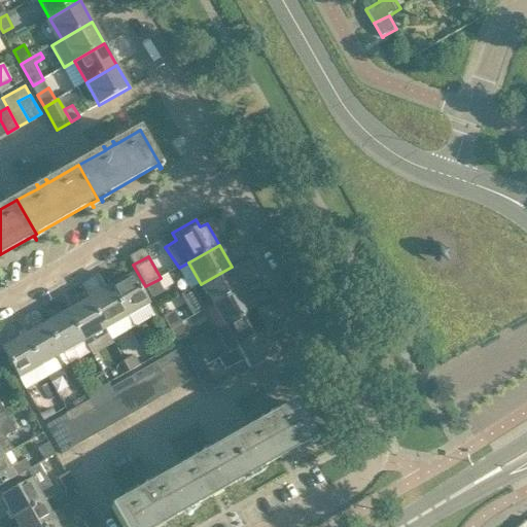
[(201,284),(192,288),(205,311),(213,306),(244,288),(232,267),(201,284)]
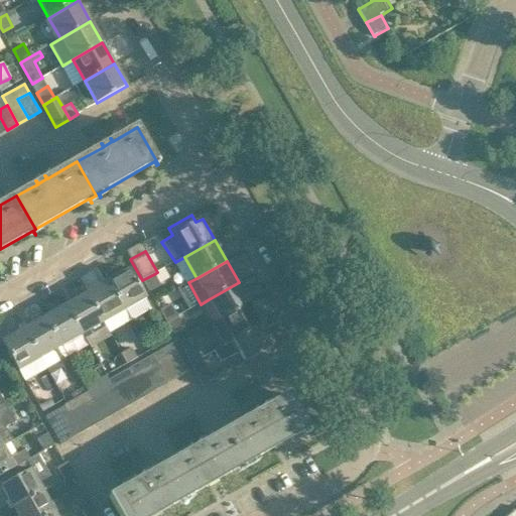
[(107,281),(124,310),(145,298),(129,269),(107,281)]
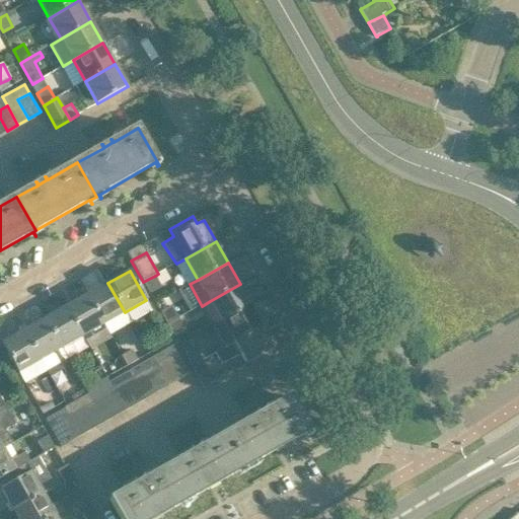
[(155,276),(143,282),(150,293),(161,287),(155,276)]
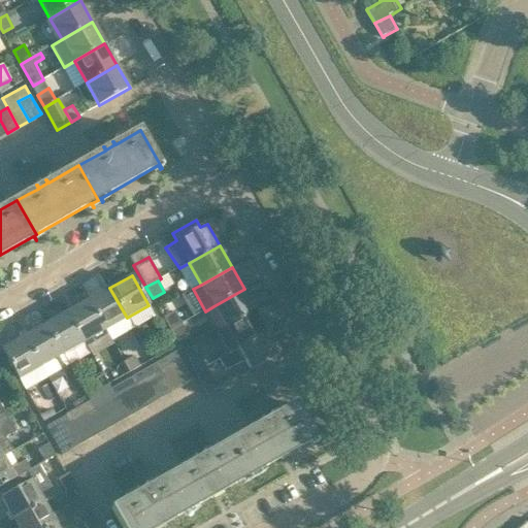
[(109,288),(89,300),(105,330),(127,318),(109,288)]
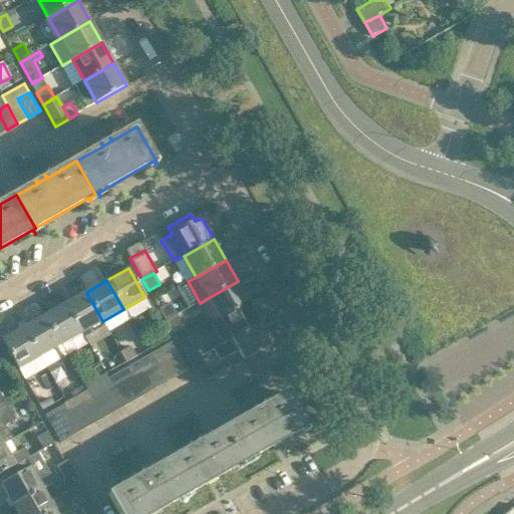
[(208,298),(219,318),(220,318),(249,302),(238,281),(208,298)]
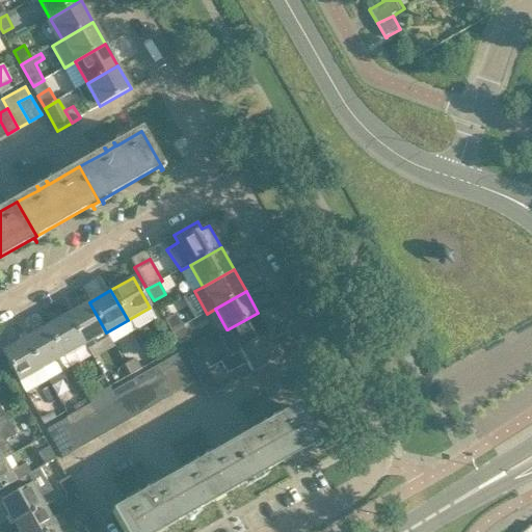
[(89,302),(68,315),(84,345),(94,340),(106,333),(89,302)]
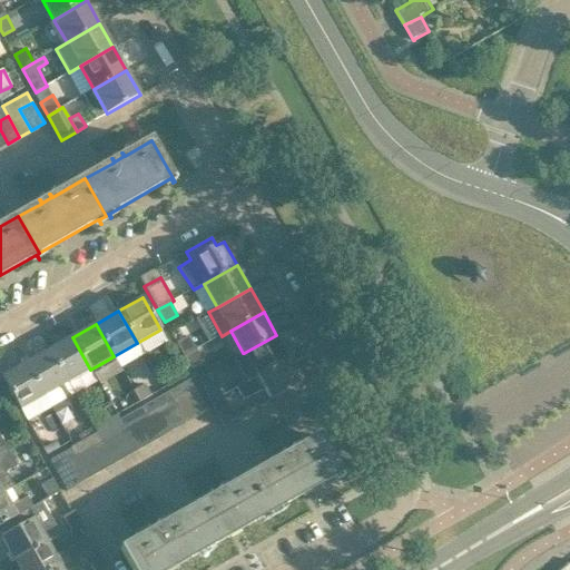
[(276,335),(244,353),(243,353),(234,359),(247,382),(290,357),(276,335)]
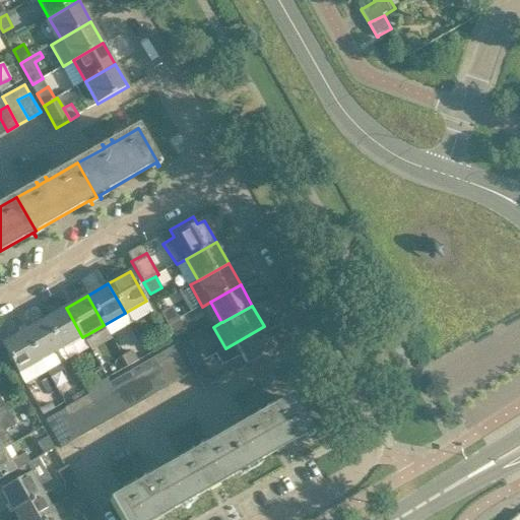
[(160,314),(168,325),(179,319),(172,307),(160,314)]
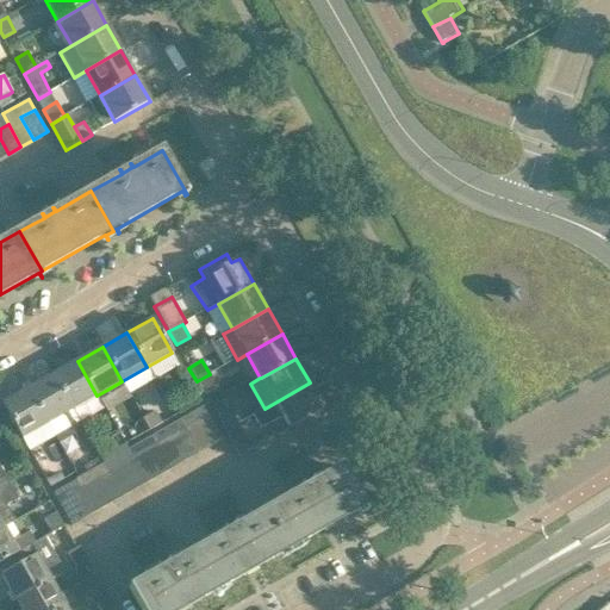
[(73,410),(97,396),(78,361),(53,375),(73,410)]
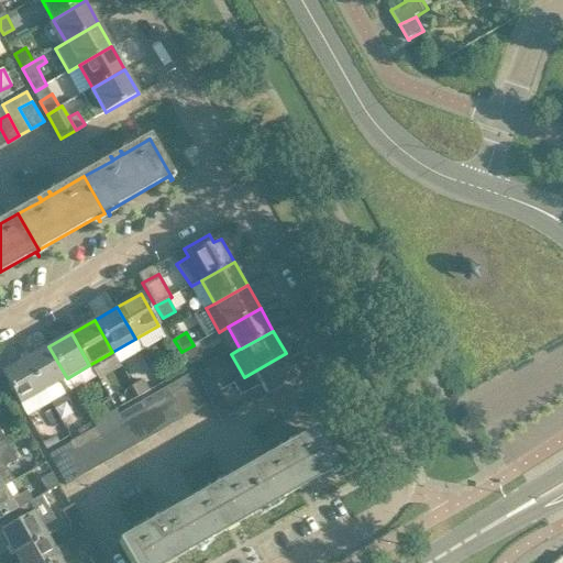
[(194,345),(181,352),(189,365),(201,359),(194,345)]
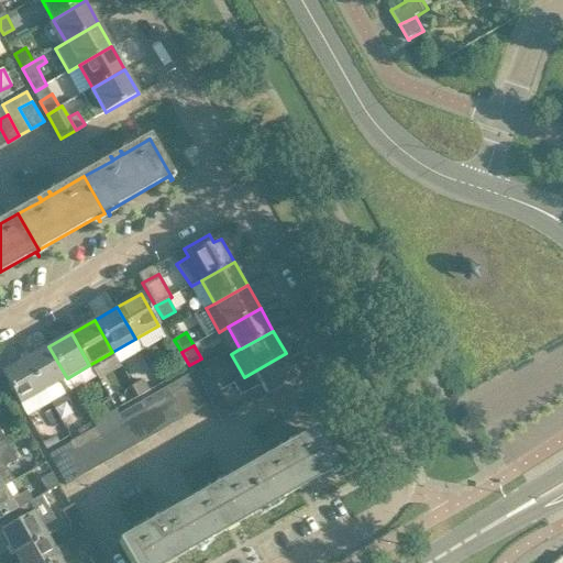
[(48,346),(25,359),(44,392),(51,403),(55,410),(77,397),(74,389),(67,378),(48,346)]
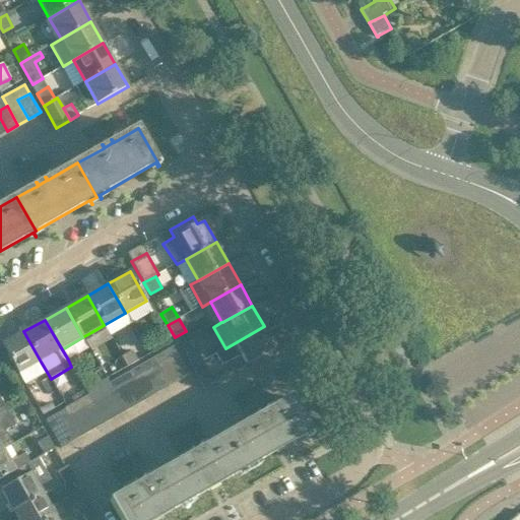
[(222,366),(241,354),(247,366),(276,348),(264,326),(225,348),(215,353),(222,366)]
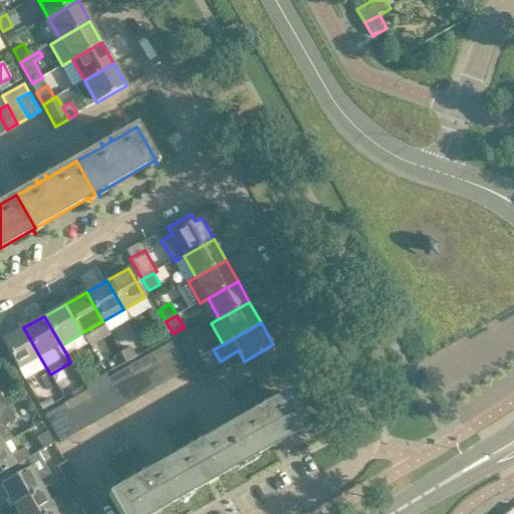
[(46,367),(40,357),(23,327),(2,340),(24,380),(46,367)]
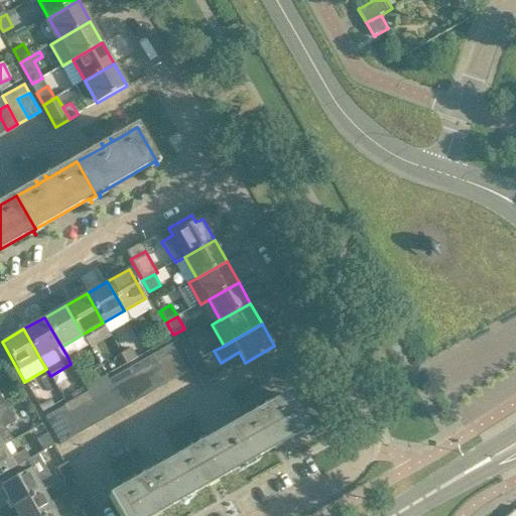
[(155,365),(165,359),(177,352),(172,344),(150,357),(155,365)]
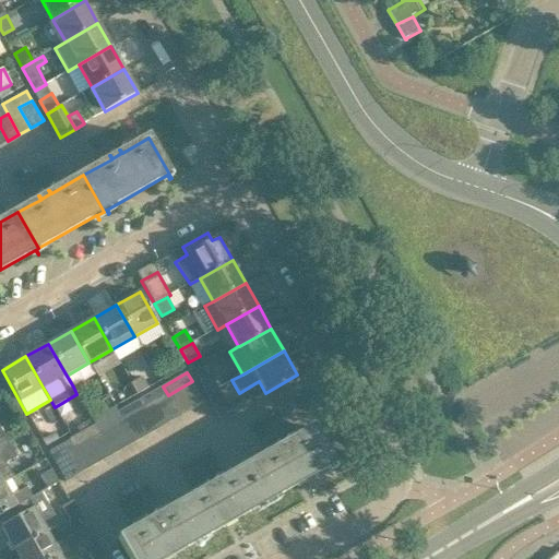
[(211,376),(199,382),(205,395),(218,388),(211,376)]
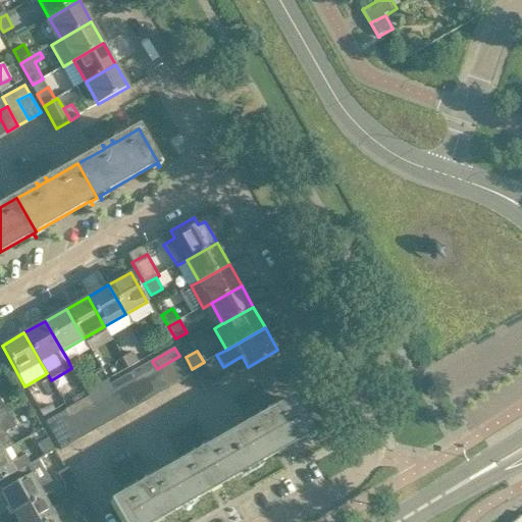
[(122,359),(127,367),(128,369),(139,363),(133,353),(122,359)]
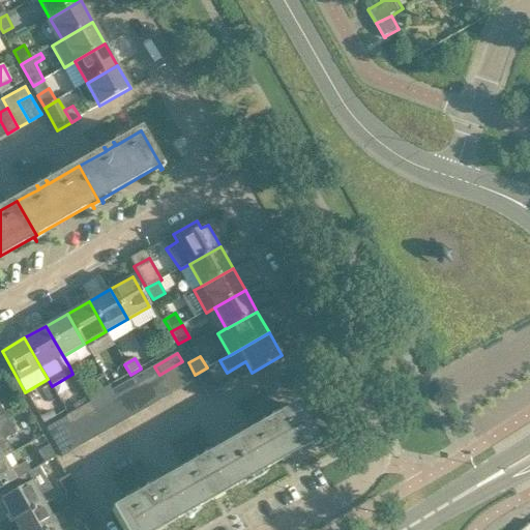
[(182,361),(170,369),(182,389),(194,382),(182,361)]
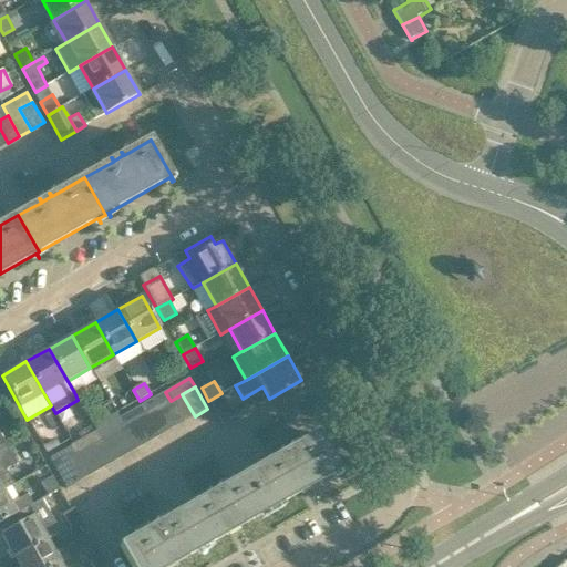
[(165,392),(142,404),(147,414),(160,408),(171,401),(165,392)]
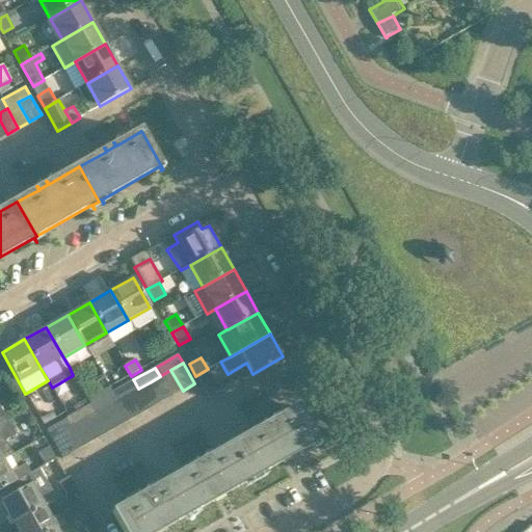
[(221,393),(220,392),(208,369),(195,376),(209,399),(221,393)]
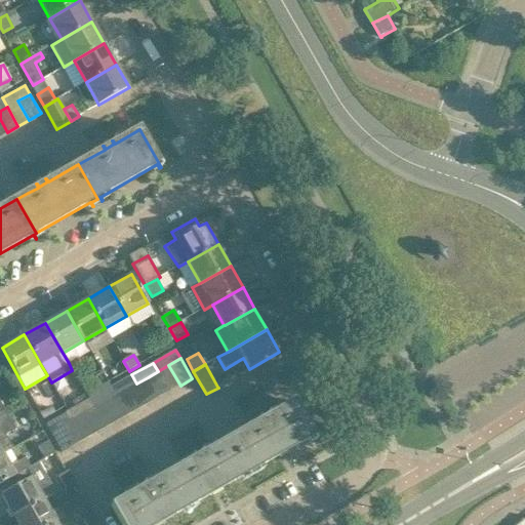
[(180,386),(168,365),(158,371),(169,392),(180,386)]
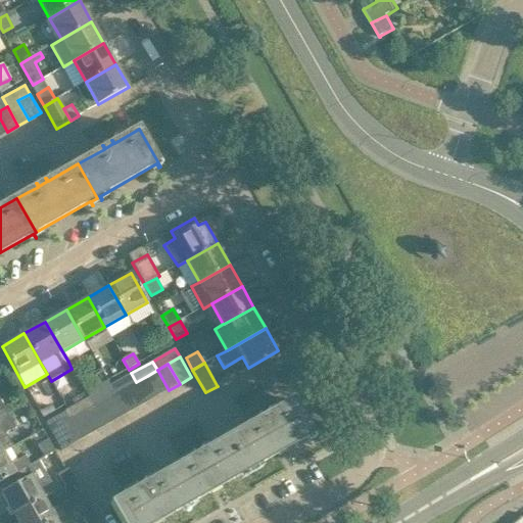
[(157,370),(147,376),(158,395),(169,390),(157,370)]
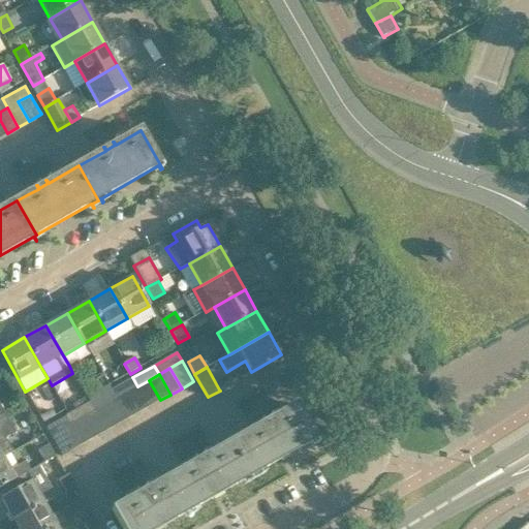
[(82,389),(90,402),(111,390),(103,376),(82,389)]
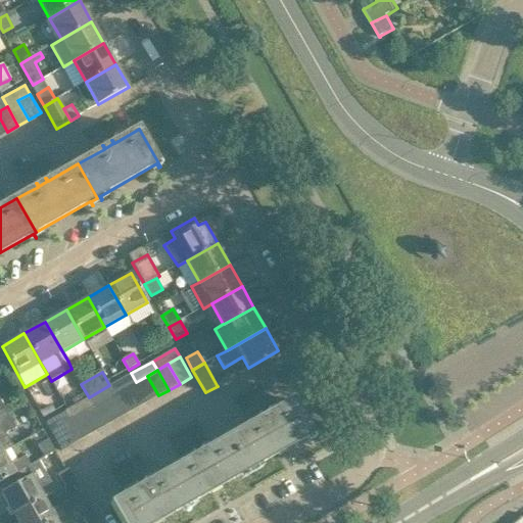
[(109,385),(114,394),(126,388),(136,382),(131,373),(109,385)]
